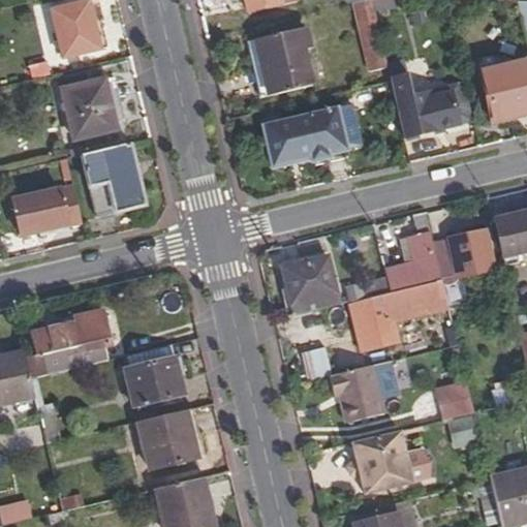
[(59,57),(97,48),(92,25),(86,0),(78,0),(47,7),(59,57)]
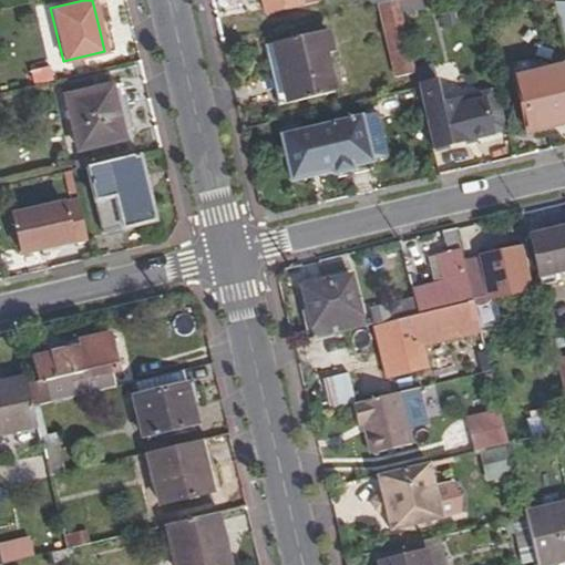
[(263,0),(266,12),(302,3),(301,0),(263,0)]
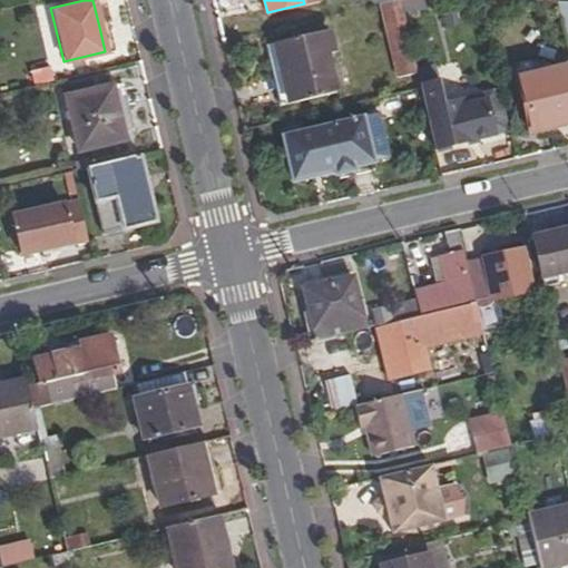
[(382,0),(374,2),(391,71),(409,67),(392,0),(382,0)]
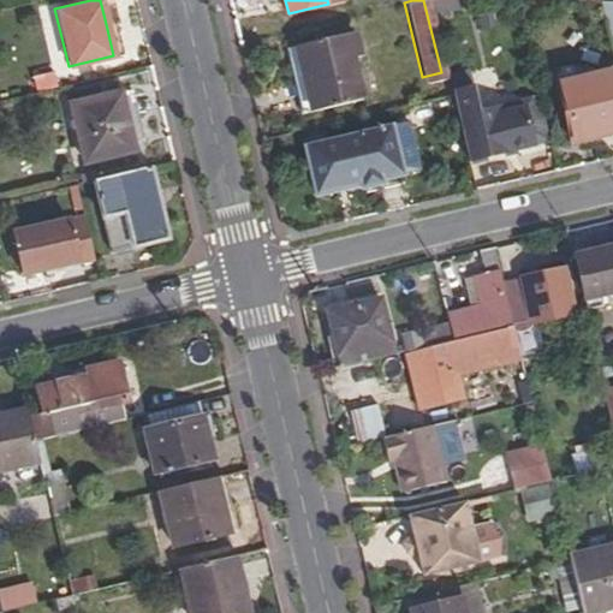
[(113,28),(107,29),(113,55),(119,54),(113,28)]
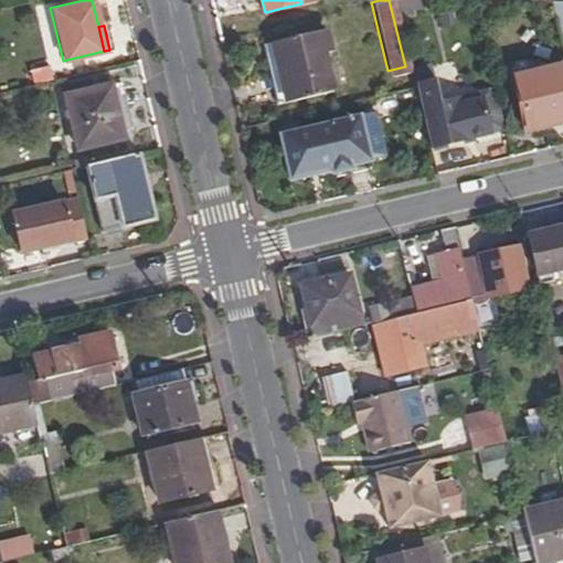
[(322,52),(330,50),(326,29),(263,43),(276,103),(331,88),(322,52)]
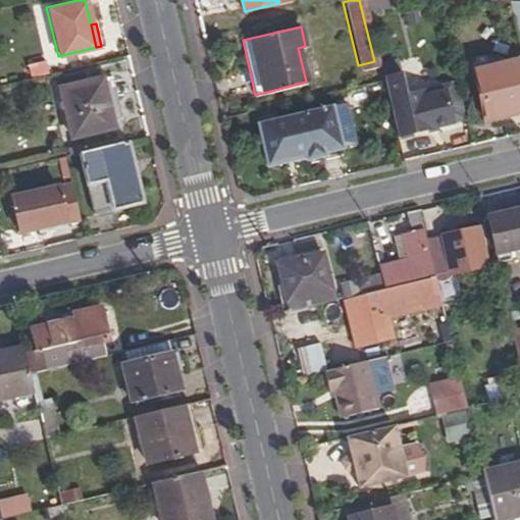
[(485,118),(519,109),(519,56),(474,68),(485,118)]
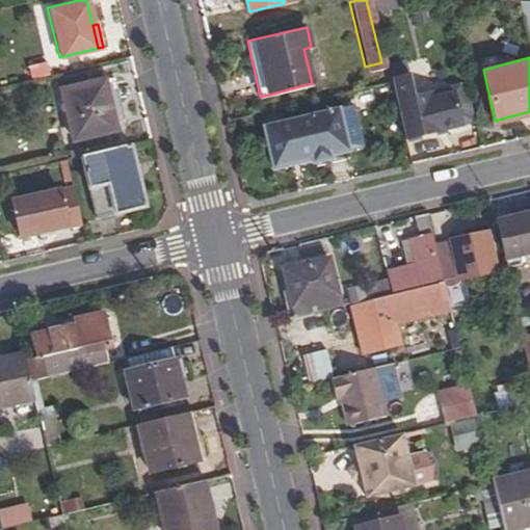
[(28,77),(45,73),(42,61),(26,65),(28,77)]
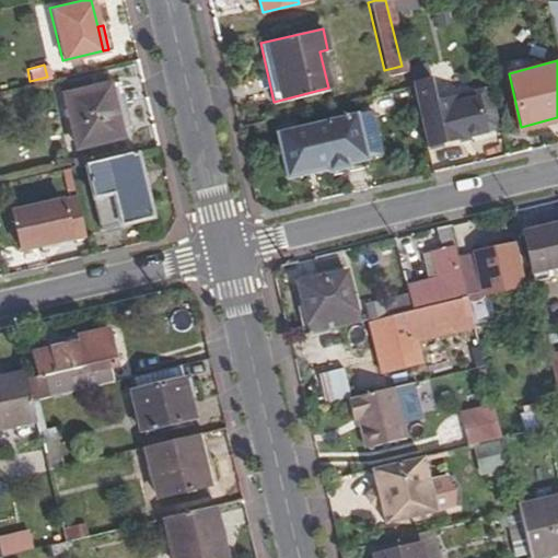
[(484,113),(483,106),(471,109),(467,97),(439,104),(432,76),(414,80),(415,82),(429,143),(493,129),(490,112),(484,113)]
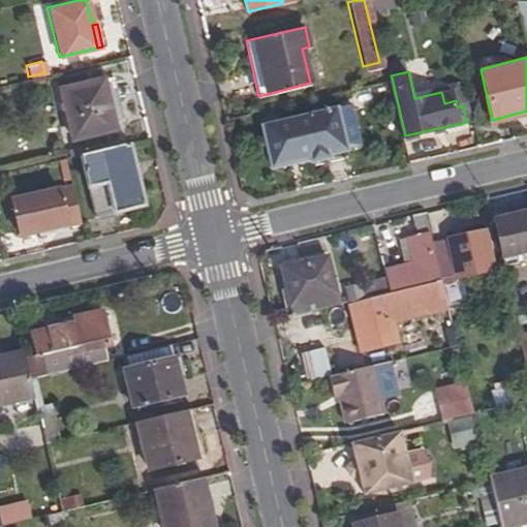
[(60,88),(72,141),(115,130),(102,79),(60,88)]
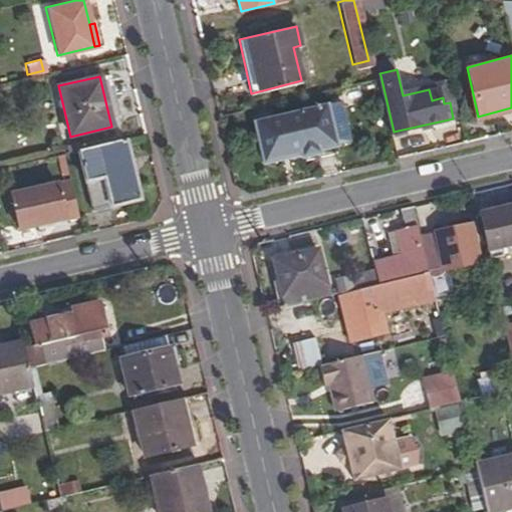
[(440,87),(429,89),(432,100),(443,97),(440,87)]
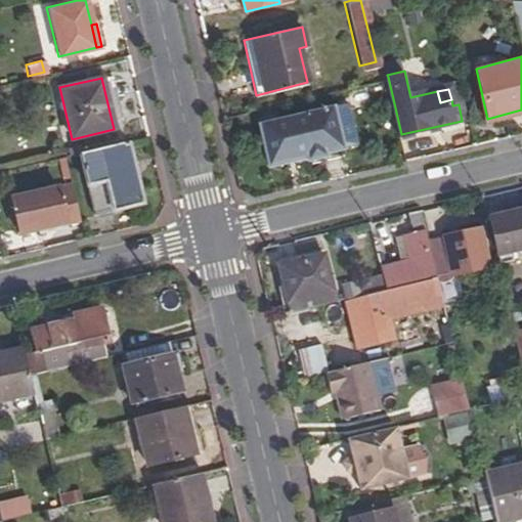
[(288,161),(344,146),(334,104),(278,118),(288,161)]
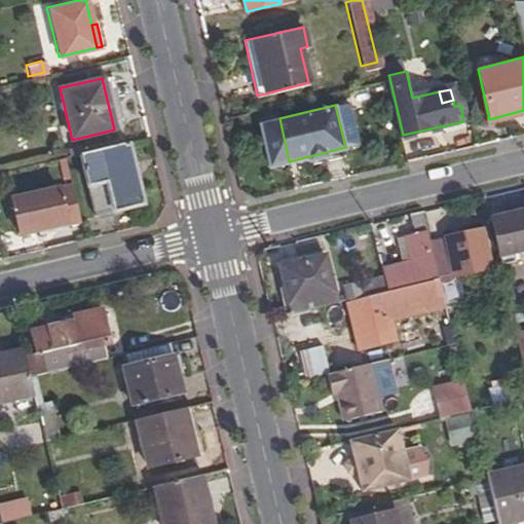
[(128,141),(80,153),(95,214),(143,201),(128,141)]
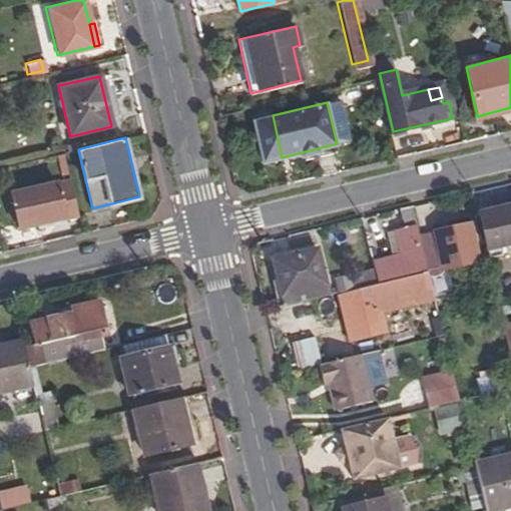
[(0,195),(9,231),(67,217),(58,182),(0,195)]
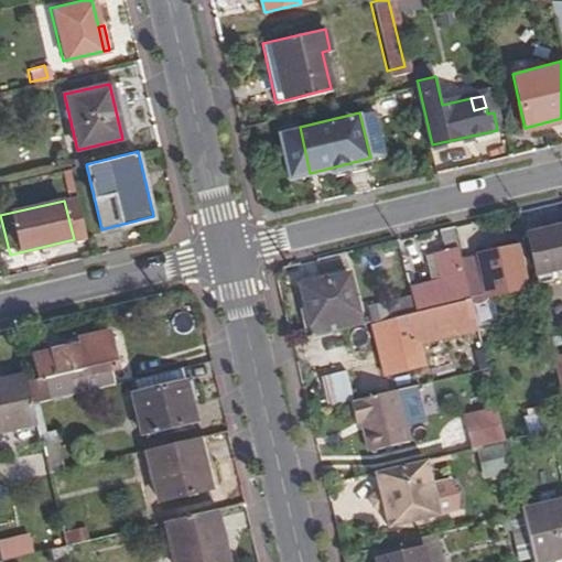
[(543,219),(546,228),(555,226),(553,216),(543,219)]
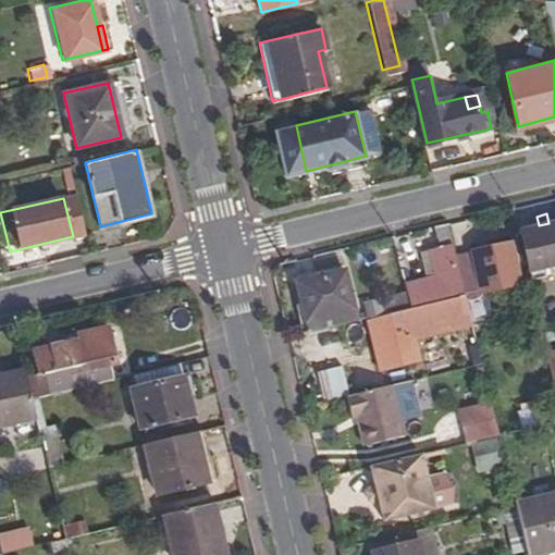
[(554,221),(549,223),(539,225),(522,230),(532,267),(549,263),(554,261),(554,221)]
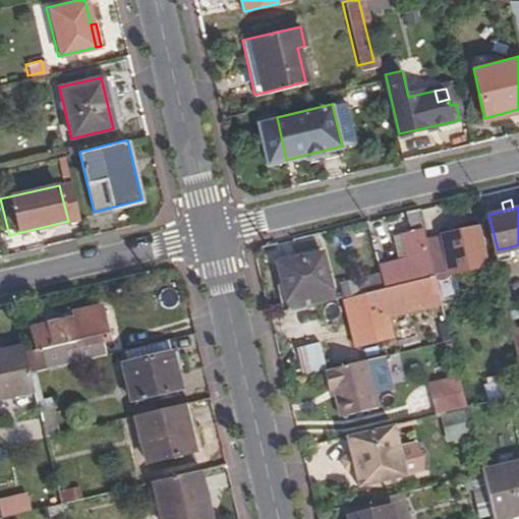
[(446,242),(429,246),(437,274),(442,294),(443,301),(458,298),(462,290),(460,283),(455,280),(454,274),(489,266),(479,225),(445,233),(446,242)]
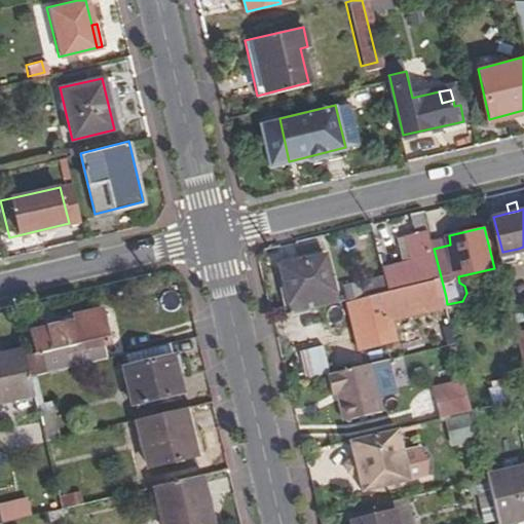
[(417,260),(409,262),(383,268),(385,274),(388,289),(441,276),(434,249),(429,229),(411,233),(417,260)]
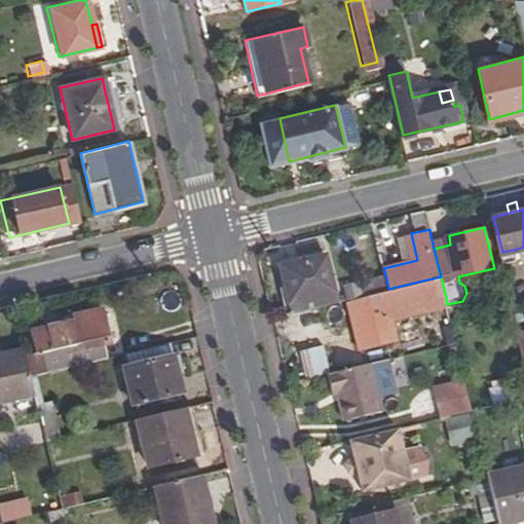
[(417,260),(411,233),(403,235),(409,262),(417,260)]
